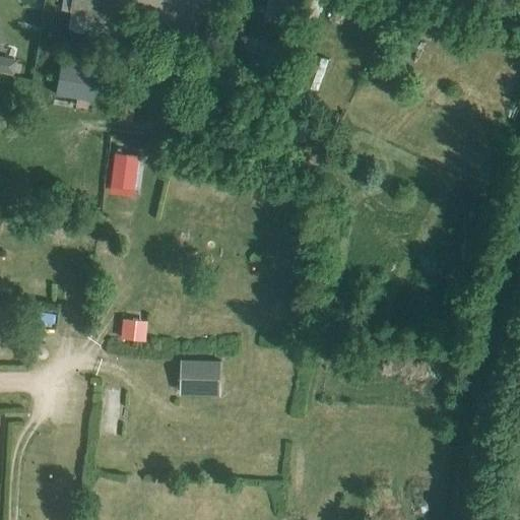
[(129,37),(134,0),(62,0),(61,8),(71,10),(68,27),(83,29),(84,27),(117,33),(116,35),(129,37)]
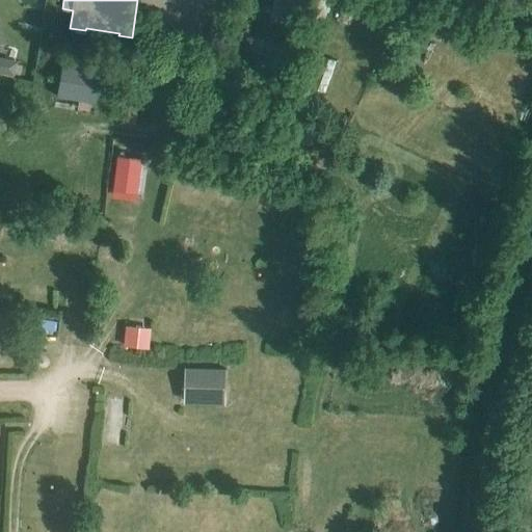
[(273,0),(269,14),(302,24),(309,0),(273,0)]
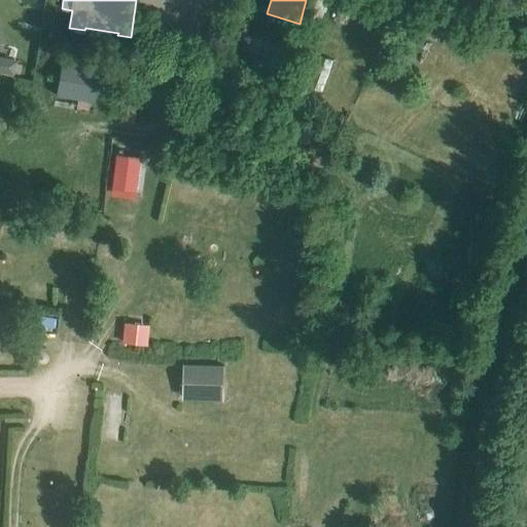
[(16,60),(0,56),(0,72),(13,75),(16,60)]
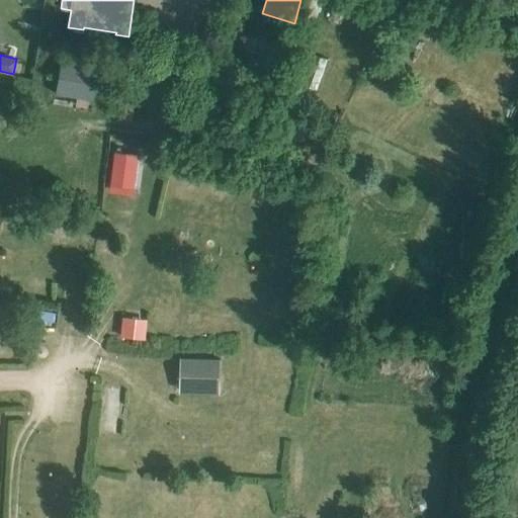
[(59,61),(54,93),(75,96),(80,64),(59,61)]
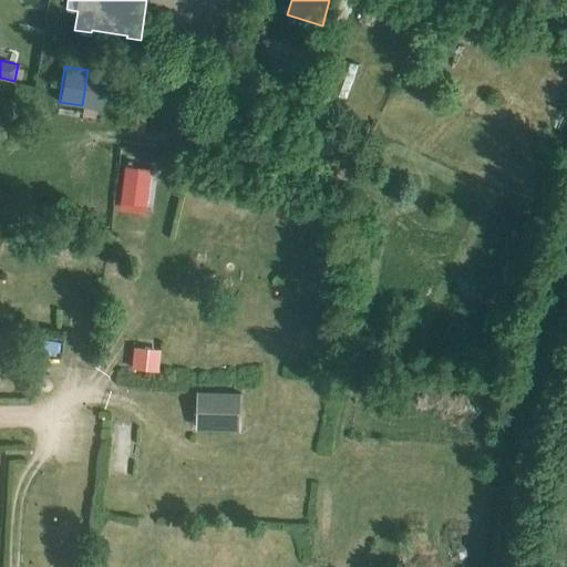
[(127,165),(123,202),(146,204),(151,167),(127,165)]
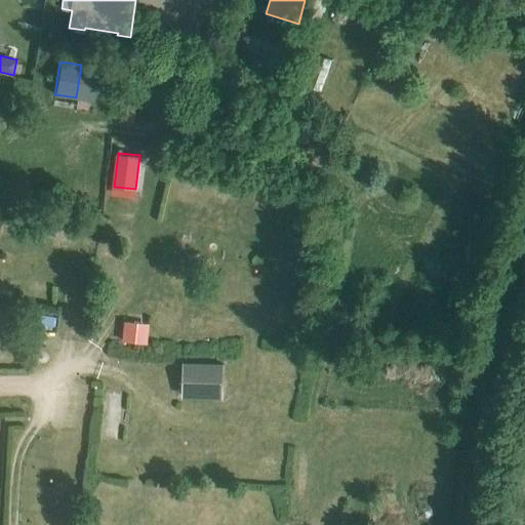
[(124,321),(122,338),(145,341),(147,323),(124,321)]
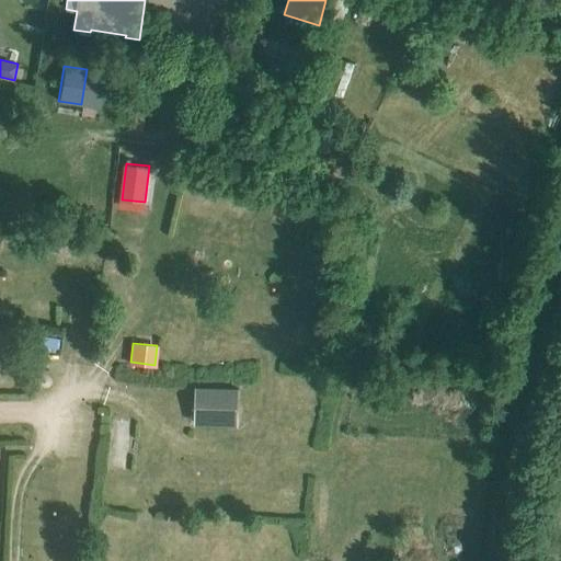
[(195,387),(194,415),(235,416),(236,388),(195,387)]
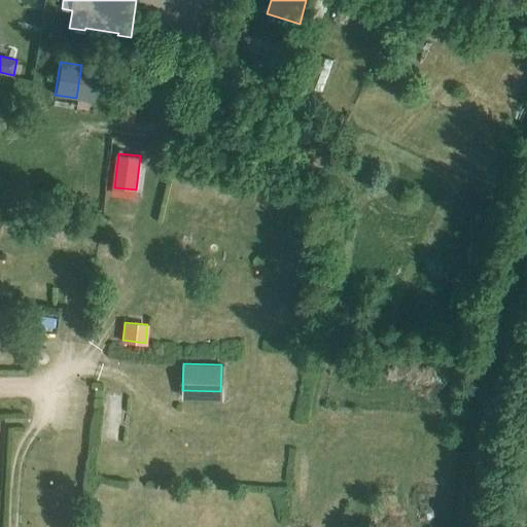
[(100,510),(94,525),(97,526),(107,526),(112,515),(100,510)]
